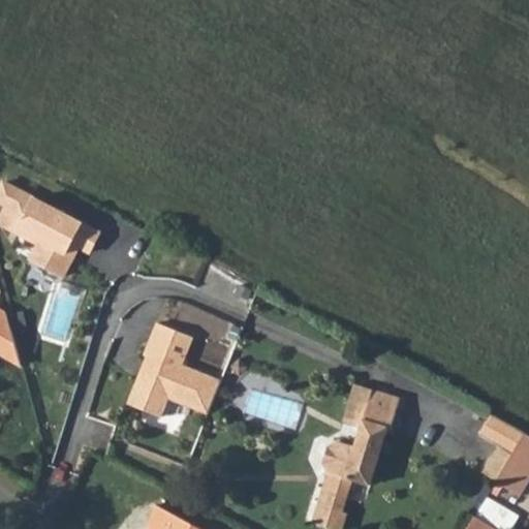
[(101,229),(4,179),(0,186),(0,198),(7,203),(0,215),(0,220),(18,229),(20,225),(40,237),(31,255),(64,273),(74,253),(67,249),(72,240),(91,249),(101,229)]
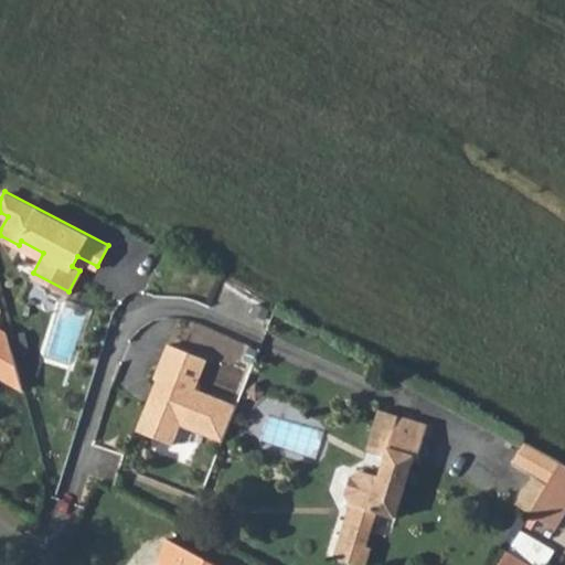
[(209,361),(169,344),(156,380),(163,383),(144,434),(173,446),(182,426),(224,443),(238,407),(196,390),(209,361)]
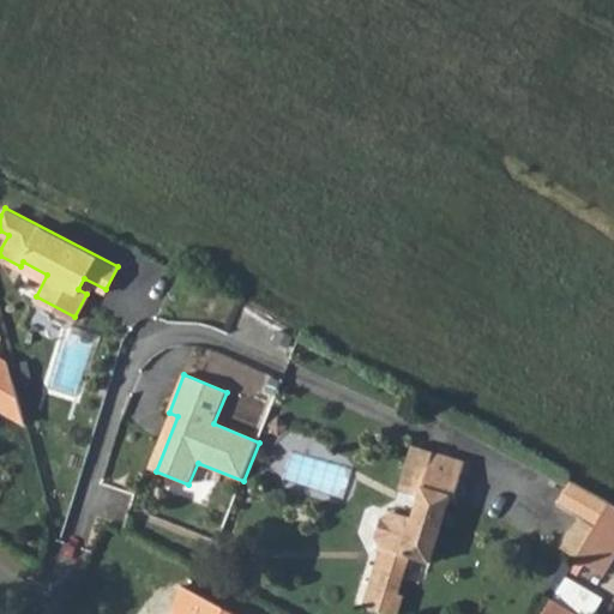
[(372,543),(378,553),(383,555),(380,567),(374,565),(361,609),(378,613),(398,613),(403,601),(397,599),(408,561),(428,567),(447,501),(453,503),(464,468),(429,457),(409,523),(387,516),(378,522),(372,543)]
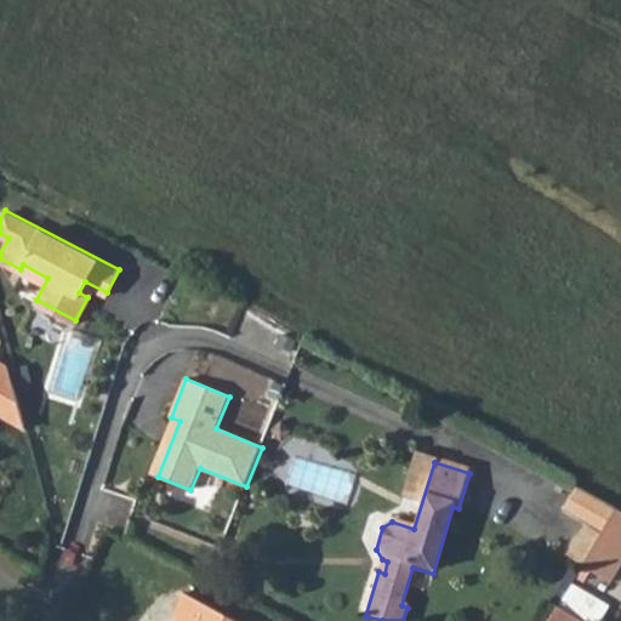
[(604,531),(616,511),(604,503),(592,525),(604,531)]
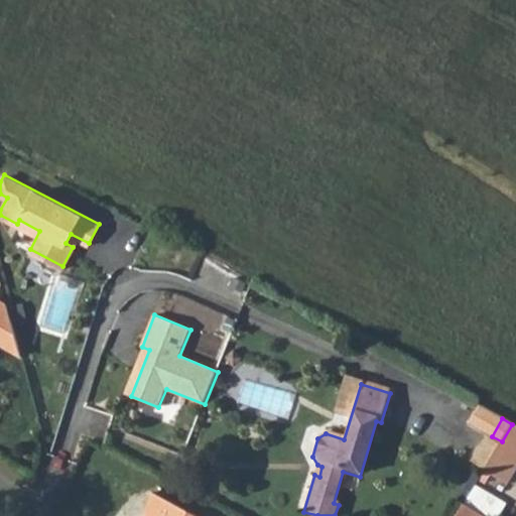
[(515,470),(515,468),(515,423),(513,422),(512,424),(502,441),(492,457),(515,470)]
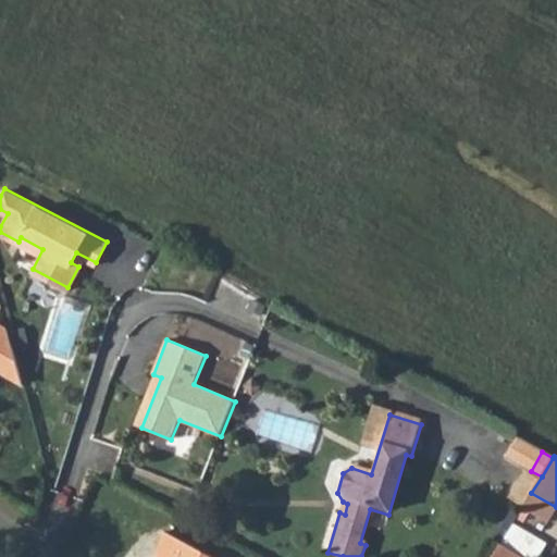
[(525,503),(531,493),(542,477),(531,471),(528,469),(511,495),(525,503)]
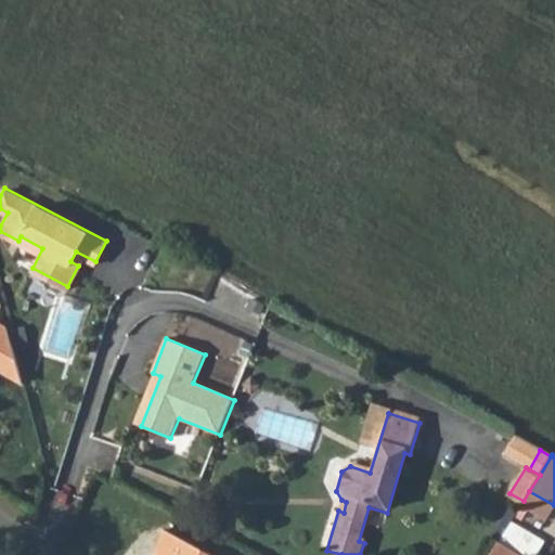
[(545,520),(554,505),(529,491),(524,501),(520,506),(545,520)]
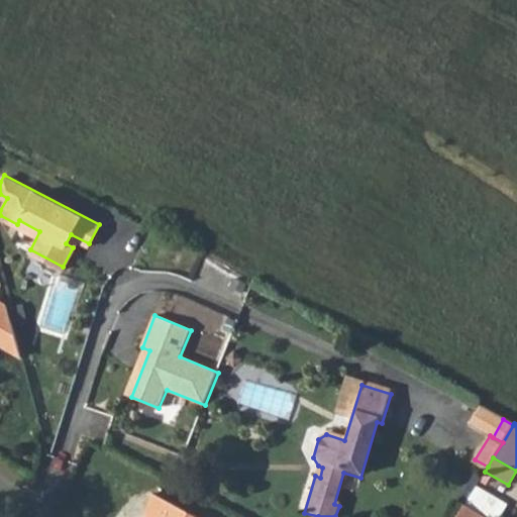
[(201,516),(151,491),(141,513),(150,516),(149,516),(201,516)]
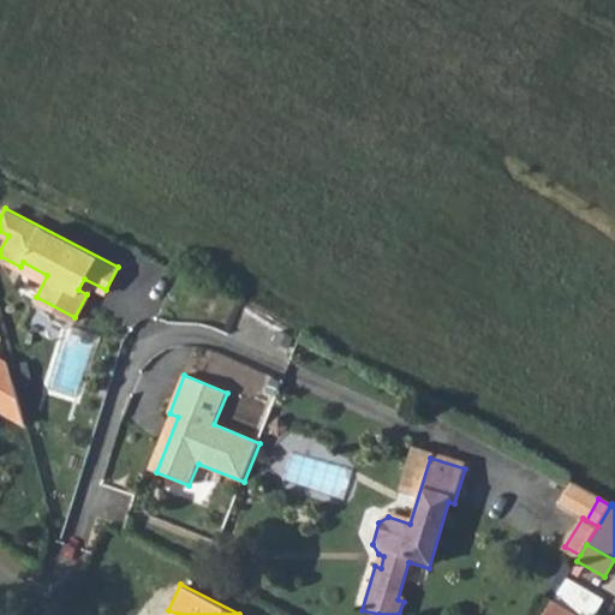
[(543,614),(577,614),(578,614),(553,599),(543,614)]
